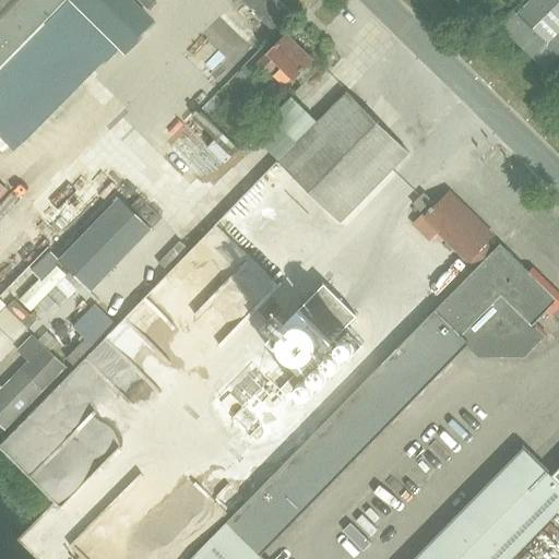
[(0,0),(0,62),(51,11),(62,0),(0,0)]
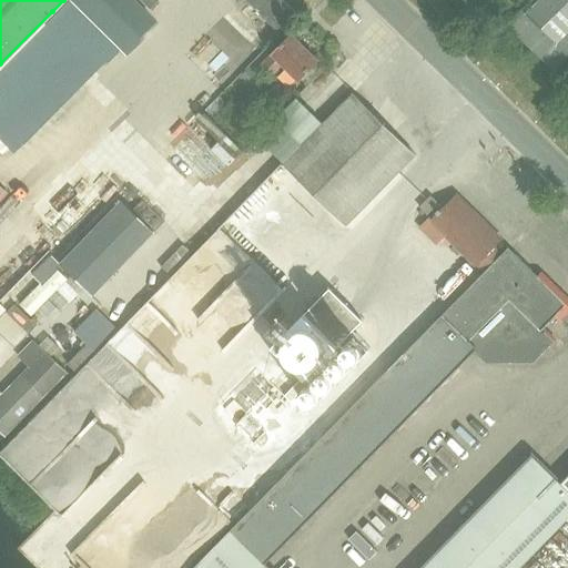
[(63,0),(52,11),(101,59),(104,62),(118,49),(124,54),(156,22),(133,0),(63,0)]
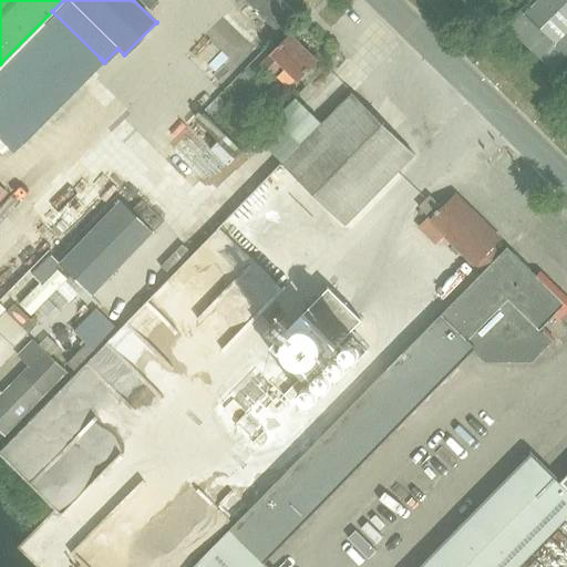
[(256,7),(253,10),(243,0),(235,0),(198,37),(187,49),(202,63),(213,51),(237,74),(277,33),(264,20),(266,17),(256,7)]
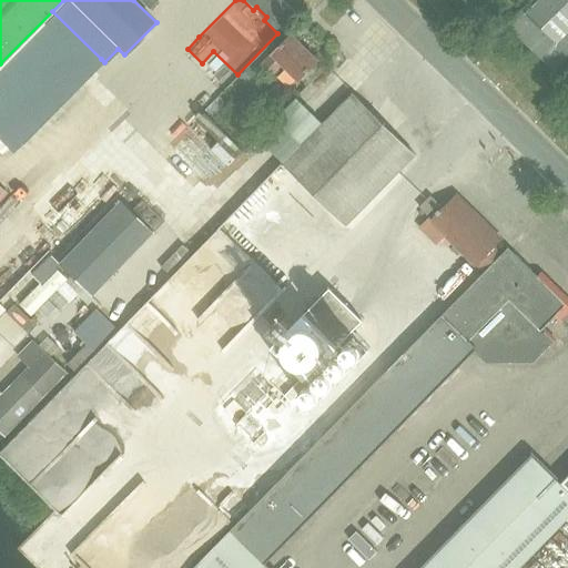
[(567,0),(543,0),(528,16),(523,10),(508,24),(556,71),(567,58),(567,0)]
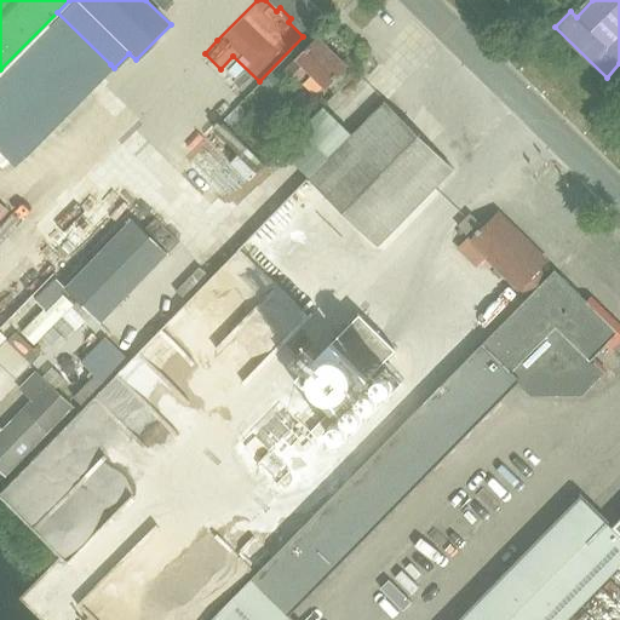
[(337,82),(334,80),(345,68),(317,40),(296,62),(294,61),(281,74),(294,86),(308,73),(323,90),(327,87),(329,90),(337,82)]
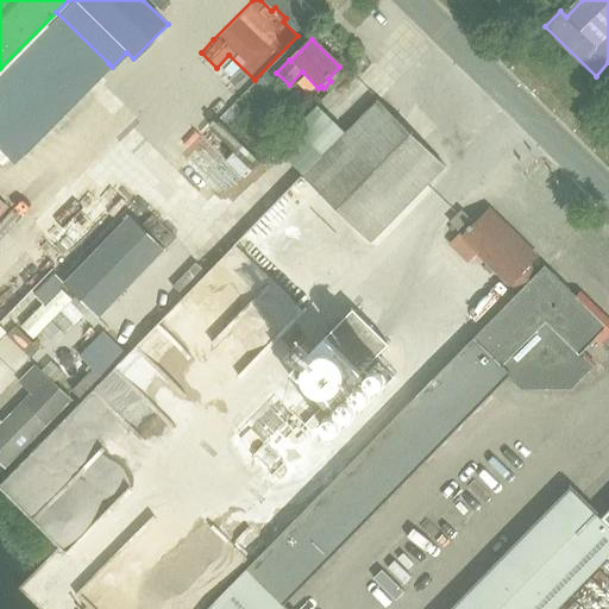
[(270,73),(258,86),(272,100),(284,87),(270,73)]
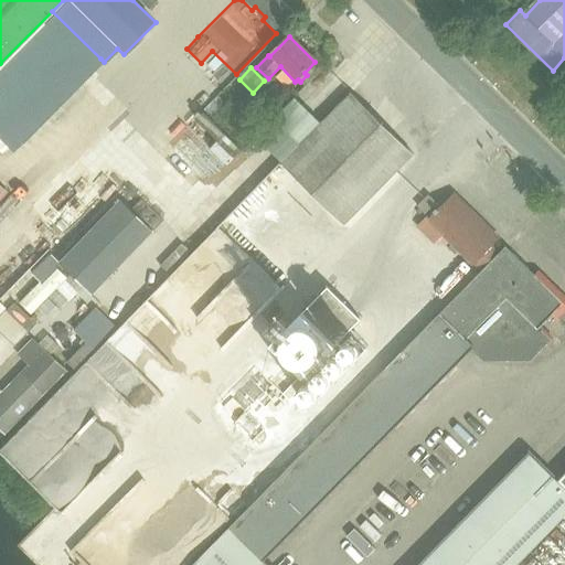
[(343,225),(412,156),(350,95),(281,163),(322,203),(343,225)]
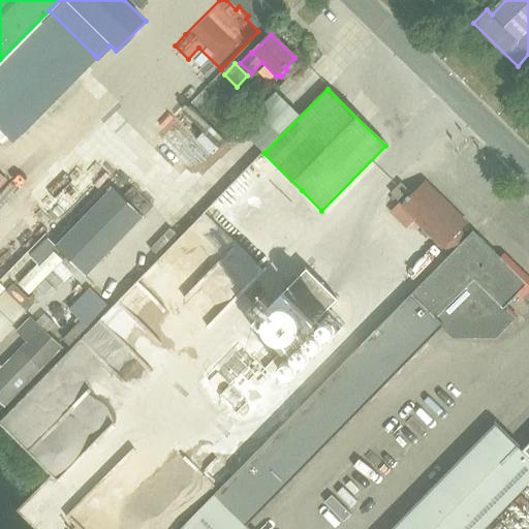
[(0,191),(9,182),(0,173),(0,191)]
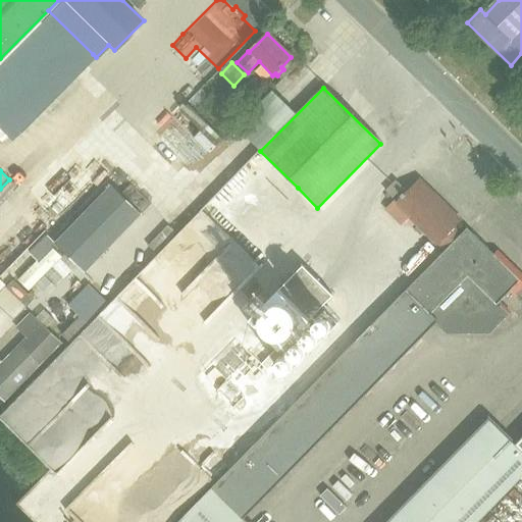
[(402,188),(395,179),(384,191),(392,198),(402,188)]
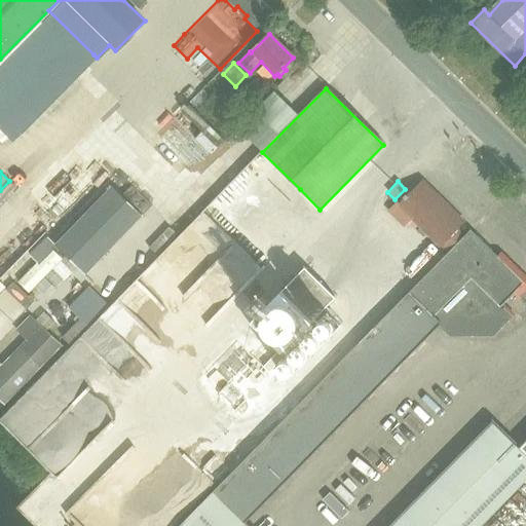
[(421,181),(416,186),(407,195),(406,195),(403,197),(404,198),(399,203),(398,202),(388,211),(403,225),(411,217),(440,246),(446,252),(462,235),(456,229),(462,222),(439,198),(421,181)]
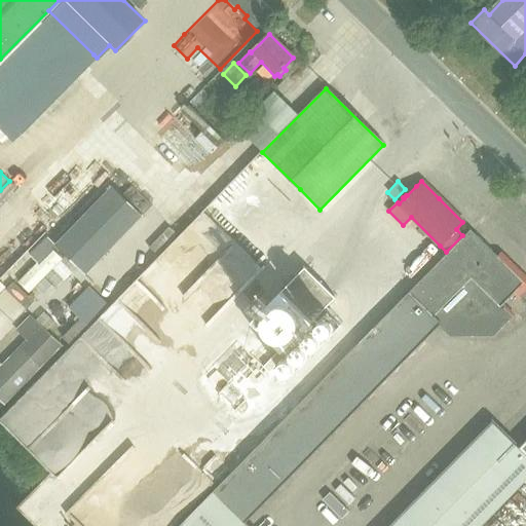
[(132,185),(123,194),(144,215),(152,205),(132,185)]
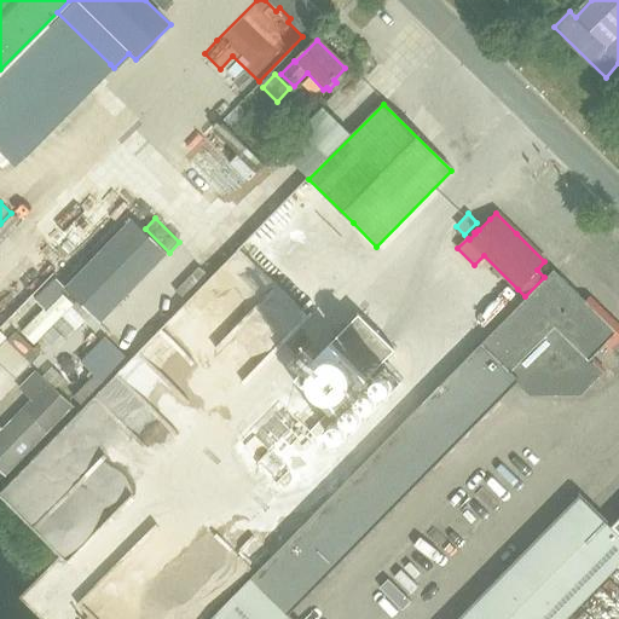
[(134,219),(67,288),(100,322),(168,253),(134,219)]
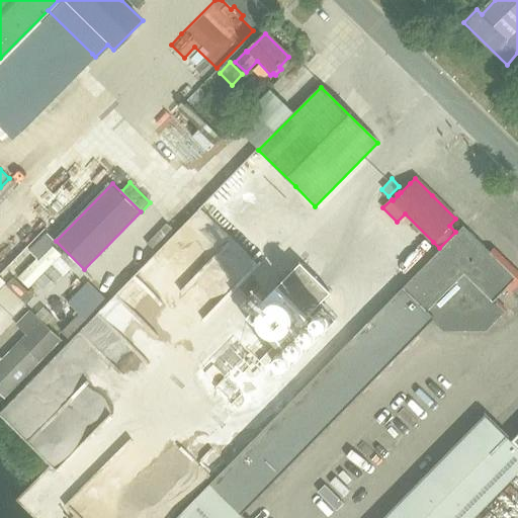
[(473,517),(517,473),(517,447),(512,441),(487,417),(387,517),(243,517),(241,516),(432,320),(443,330),(485,330),(498,317),(490,309),(517,279),(462,226),(420,268),(283,408),(174,517),(473,517)]
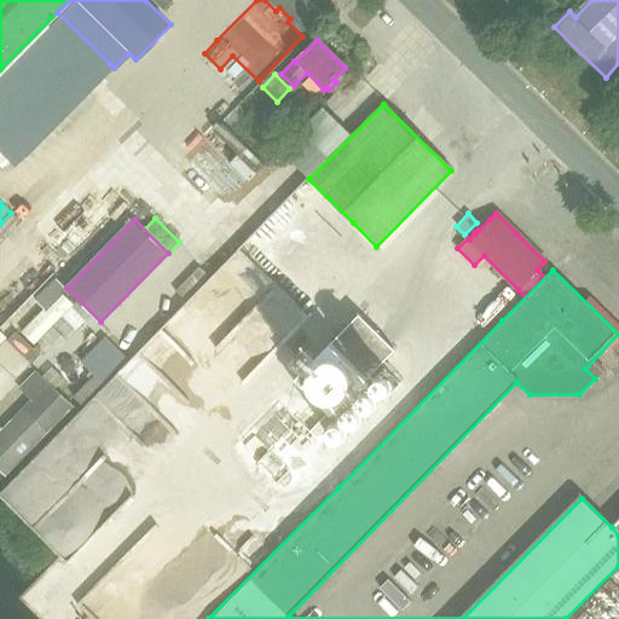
[(52,325),(62,316),(73,305),(61,293),(65,288),(56,278),(35,300),(44,310),(22,333),(34,345),(52,325)]
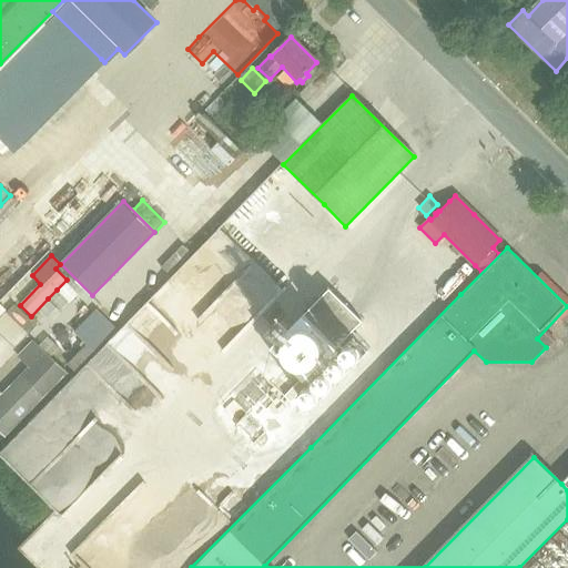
[(70,303),(79,294),(67,281),(57,291),(69,301),(70,303)]
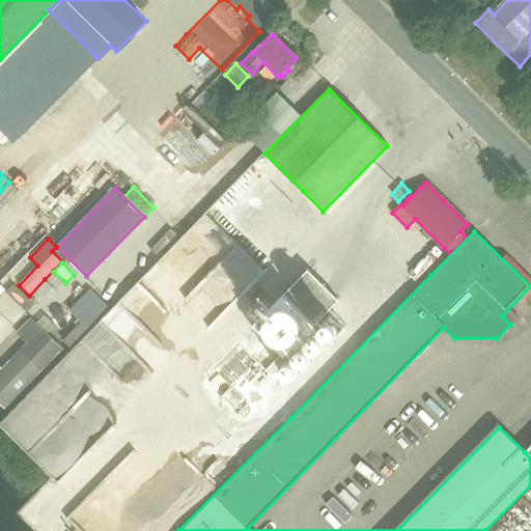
[(255,323),(284,351),(266,370),(271,376),(279,368),(291,381),(343,328),(328,311),(338,300),(308,270),(272,307),(266,301),(262,303),(268,308),(255,323)]
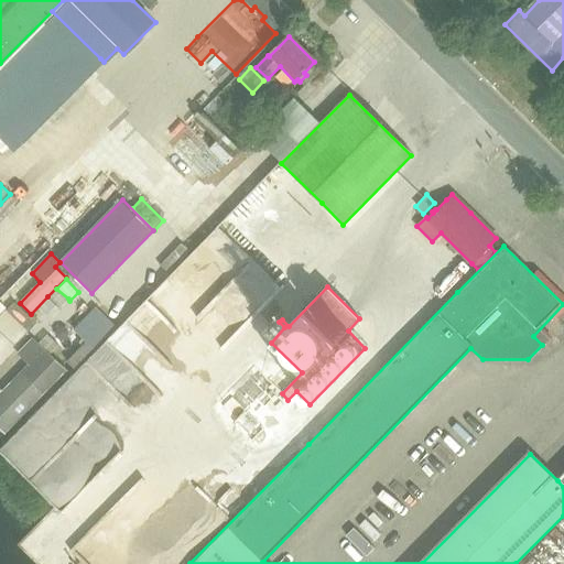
[(56,305),(49,297),(38,307),(46,316),(56,305)]
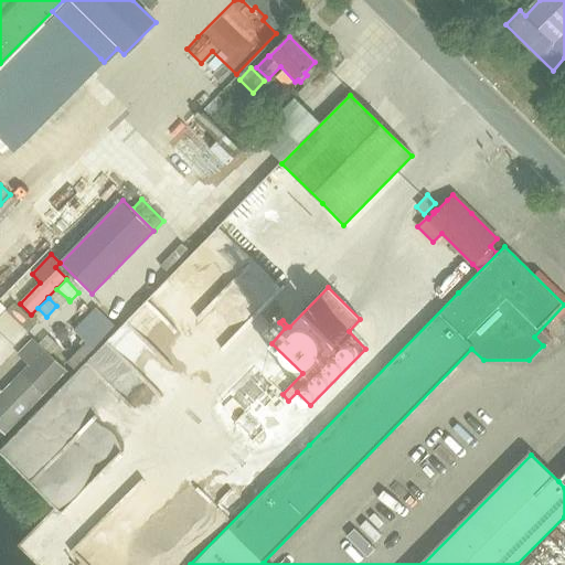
[(7,309),(29,331),(36,322),(14,301),(7,309)]
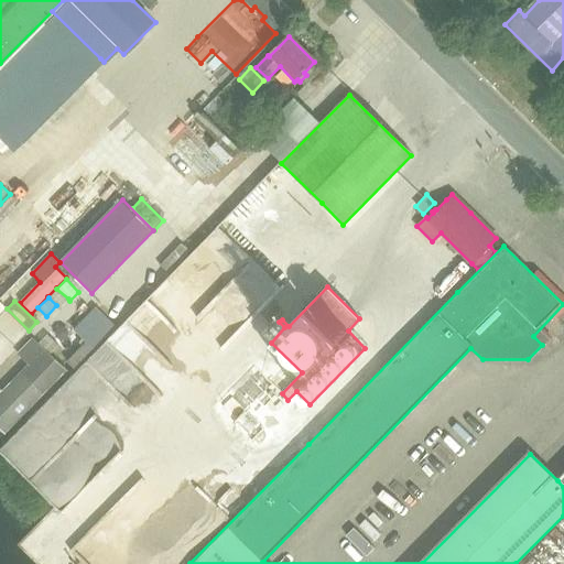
[(17,353),(32,368),(0,400),(0,429),(4,434),(66,372),(47,354),(32,338),(17,353)]
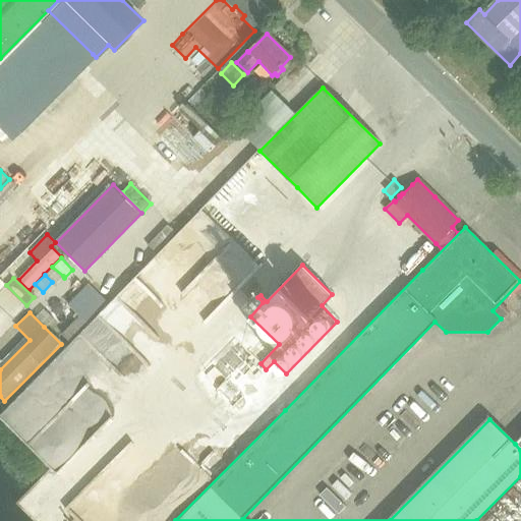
[(79,315),(61,333),(70,342),(89,324),(79,315)]
